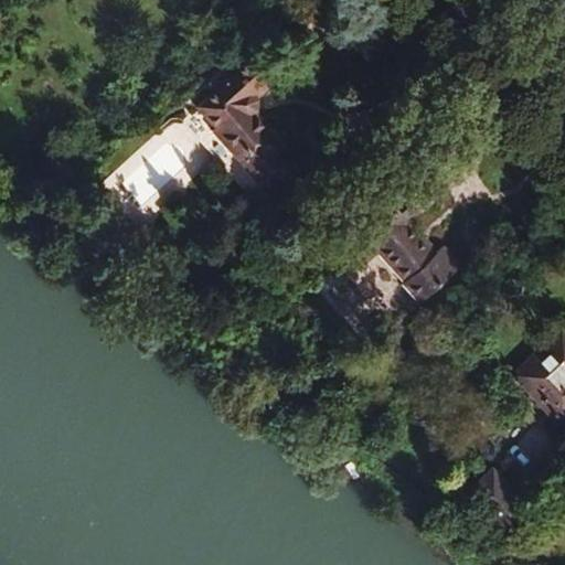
[(256,117),(256,103),(283,76),(256,50),(216,86),(220,91),(201,108),(221,128),(215,134),(270,192),(291,172),(277,157),(286,148),(256,117)]
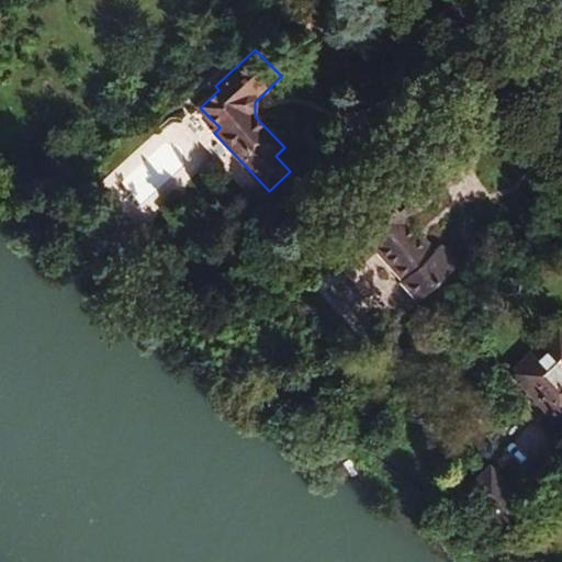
[(435,254),(408,226),(447,190),(427,169),(389,204),(386,202),(356,232),(358,233),(337,251),(357,273),(378,254),(405,282),(402,285),(420,304),(461,267),(442,247),(435,254)]
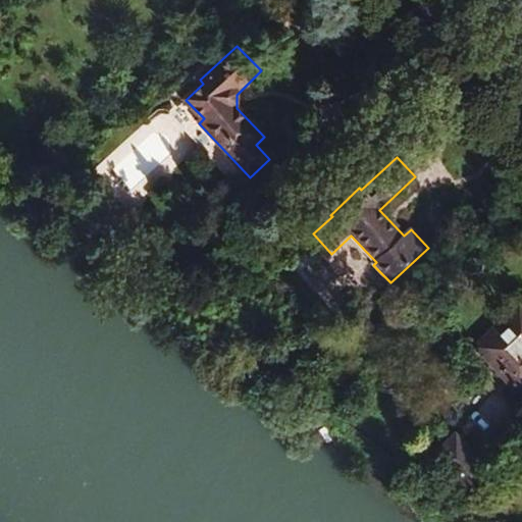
[(521,307),(519,304),(475,344),(521,394),(521,307)]
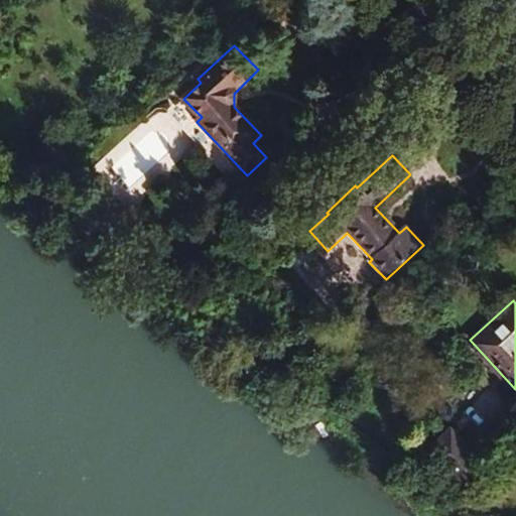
[(437,319),(422,304),(415,311),(430,328),(437,319)]
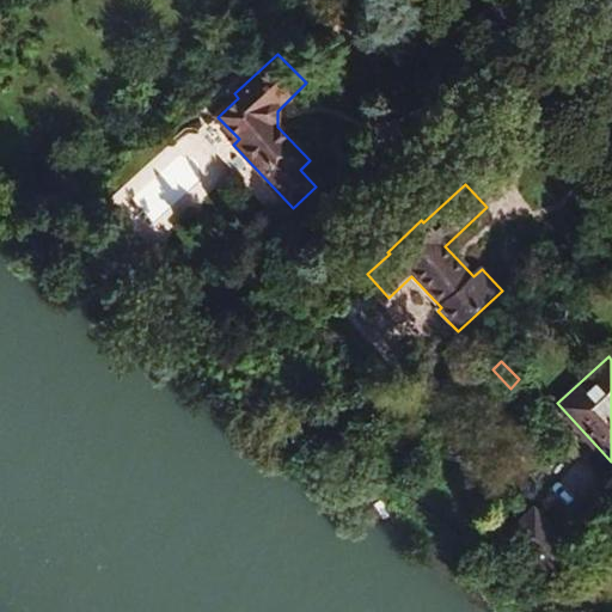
[(588,543),(546,496),(518,524),(561,569),(588,543)]
